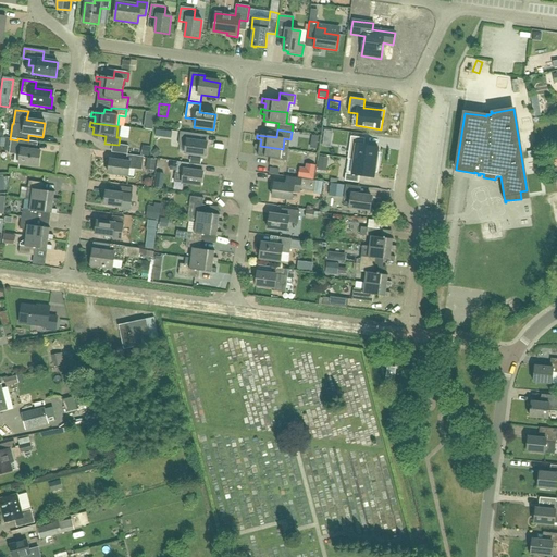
[(181,132),(178,145),(187,146),(186,155),(206,157),(208,143),(196,140),(197,134),(181,132)]
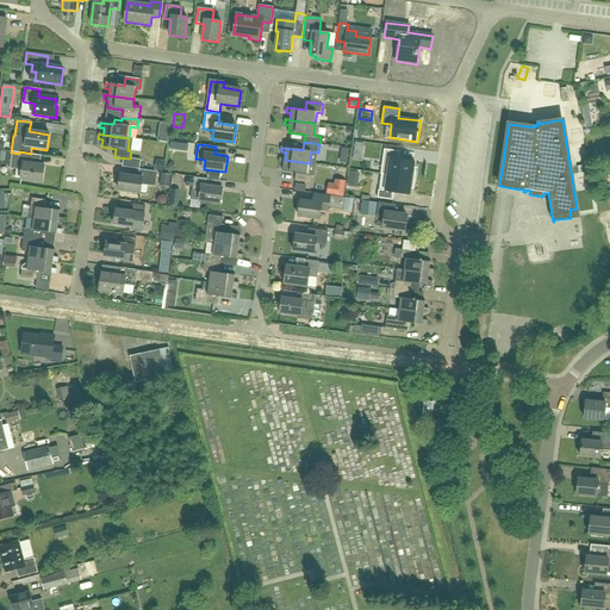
[(387,175),(415,179),(416,168),(414,168),(415,162),(398,160),(399,151),(385,149),(381,174),(387,175)]
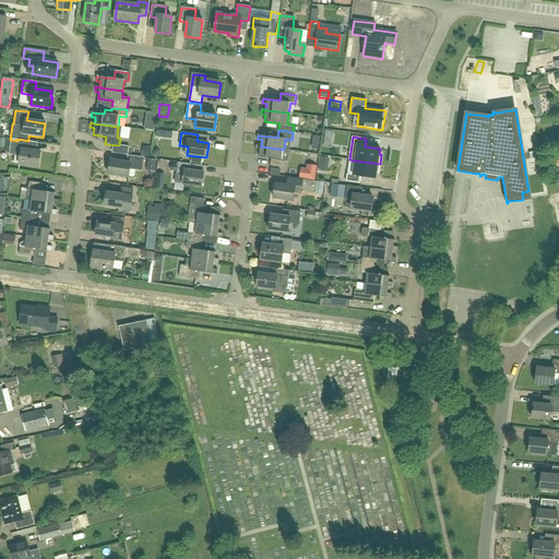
[(20,165),(39,168),(42,153),(24,150),(25,142),(18,141),(12,140),(10,155),(21,156),(20,165)]
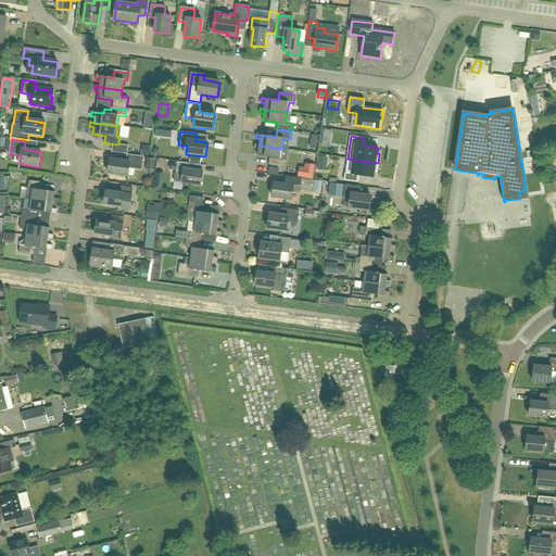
[(255,144),(254,149),(258,150),(257,156),(270,158),(269,165),(283,167),(285,160),(280,159),(282,149),(260,146),(255,144)]
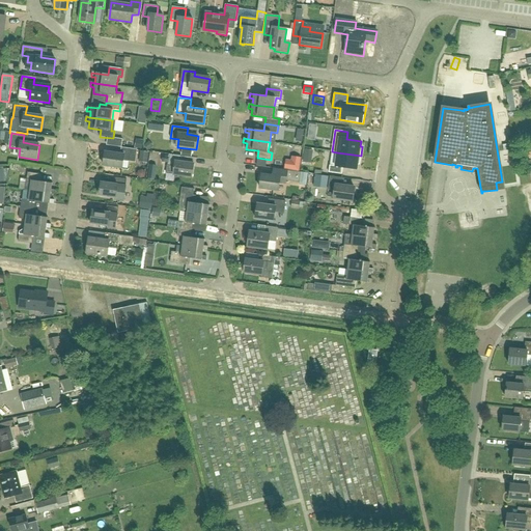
[(135,163),(136,157),(137,150),(121,148),(120,155),(106,152),(104,166),(122,168),(123,162),(135,163)]
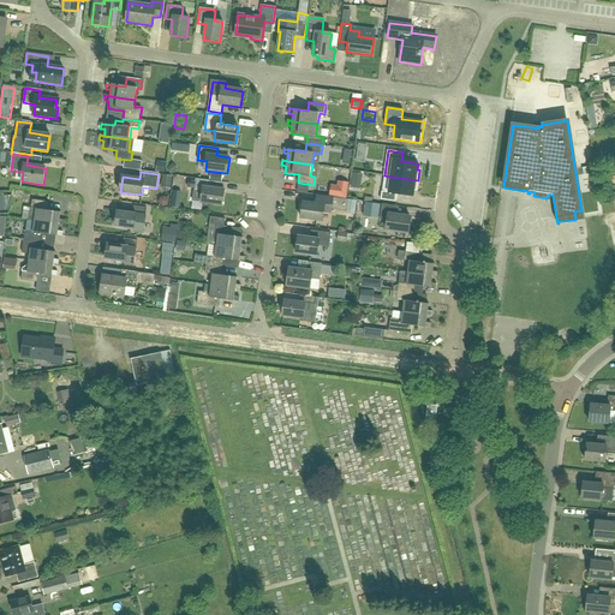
[(162,175),(161,185),(171,186),(172,177),(162,175)]
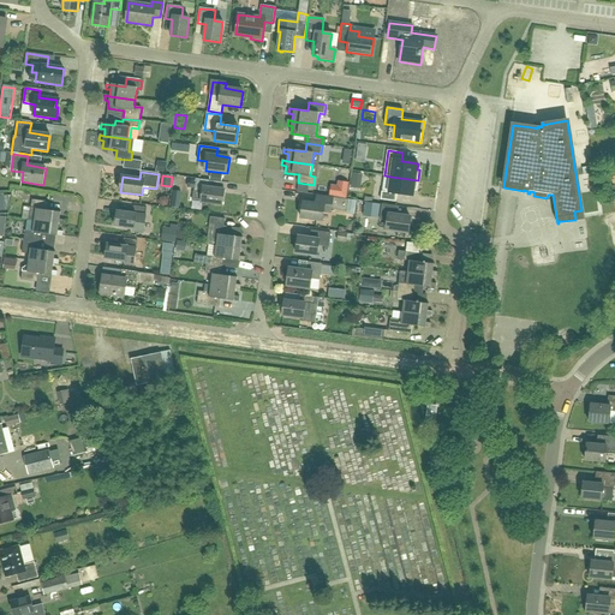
[(390,177),(388,192),(382,191),(381,199),(396,202),(398,193),(413,196),(415,191),(417,191),(418,180),(390,177)]
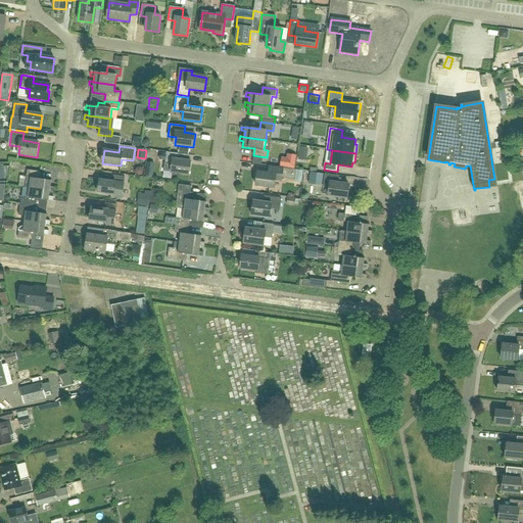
[(163,172),(171,173),(189,175),(191,161),(178,159),(179,154),(167,152),(165,154),(164,160),(164,163),(163,172)]
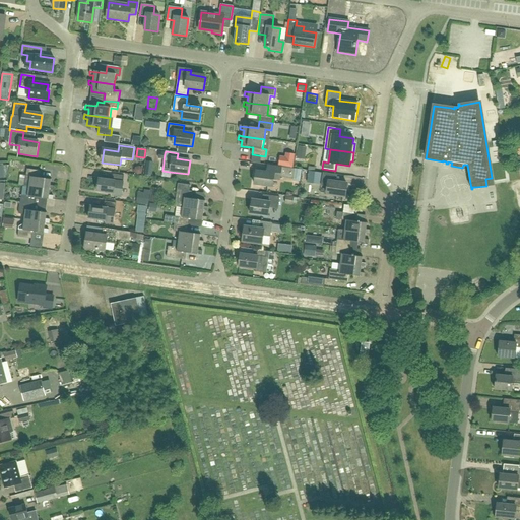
[(294,168),(296,154),(286,153),(286,157),(280,156),(279,166),(294,168)]
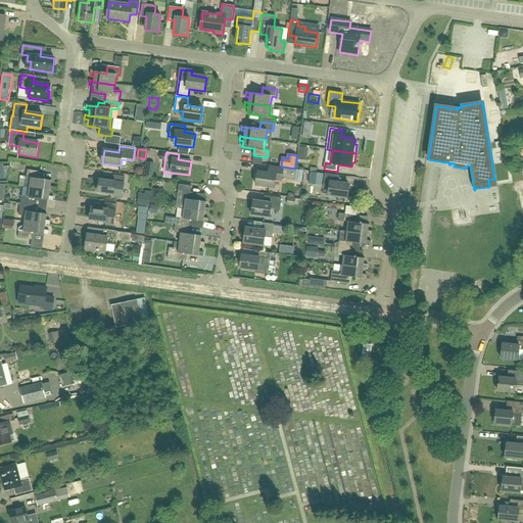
[(282,182),(284,168),(272,167),(271,174),(257,172),(255,185),(275,188),(276,181),(282,182)]
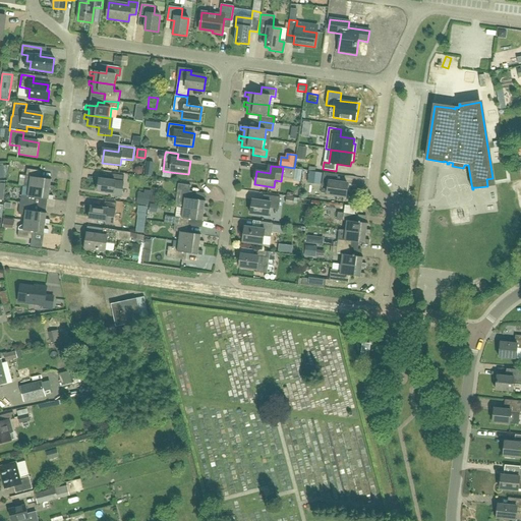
[(301,182),(303,170),(296,169),(294,181),(301,182)]
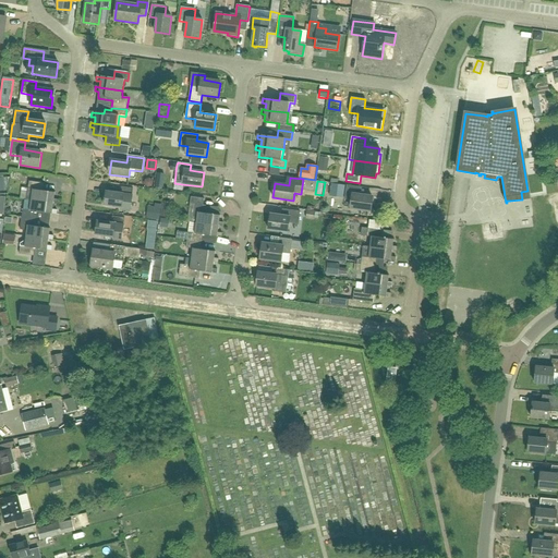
[(27,201),(31,201),(53,204),(58,205),(58,201),(55,199),(56,193),(43,192),(44,184),(29,182),(27,194),(27,201)]
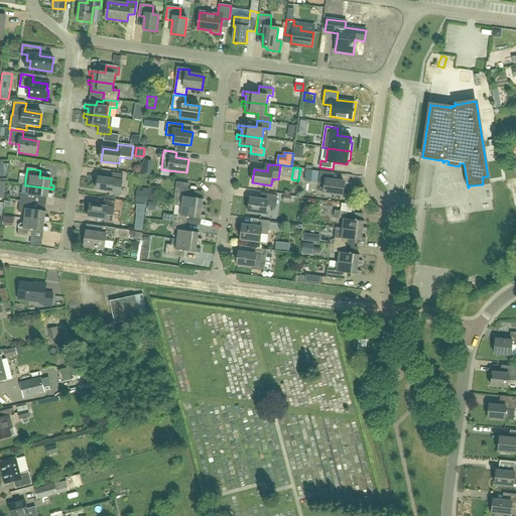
[(317,183),(318,171),(306,169),(304,181),(317,183)]
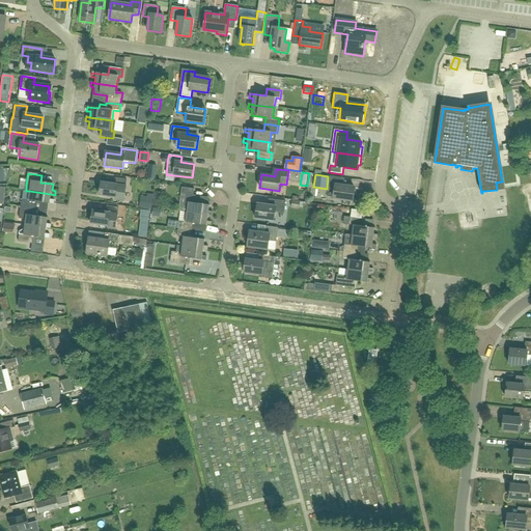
[(342,178),(330,176),(328,190),(335,191),(334,198),(353,201),(355,188),(341,186),(342,178)]
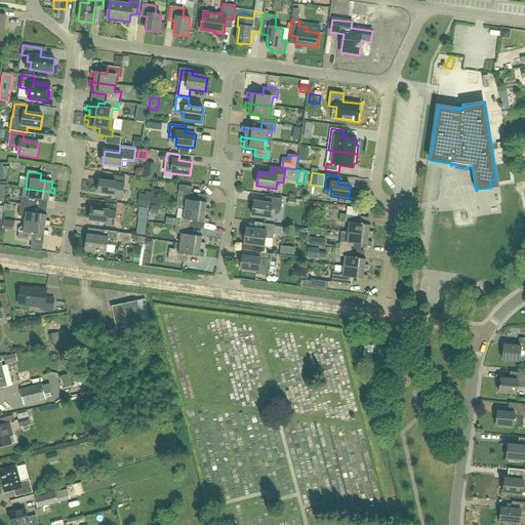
[(99,180),(98,194),(114,196),(114,200),(122,201),(125,178),(114,176),(113,183),(99,180)]
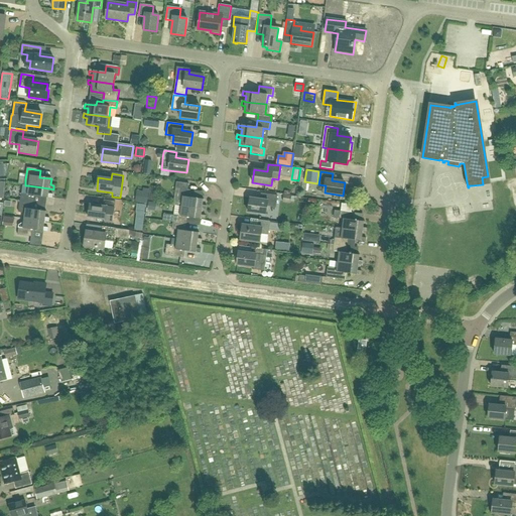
[(175,188),(179,189),(187,190),(188,184),(176,182),(175,188)]
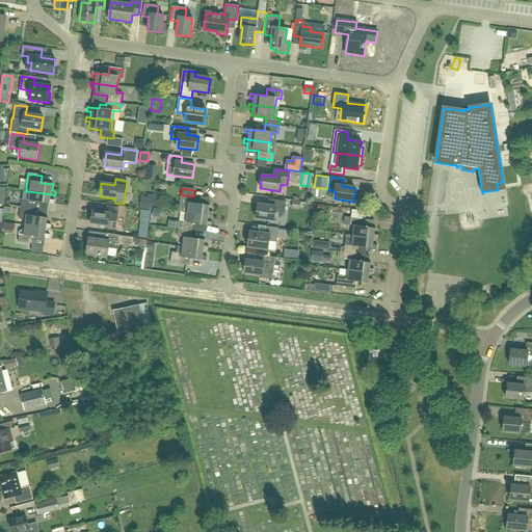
[(22,201),(21,208),(35,210),(35,203),(54,205),(54,201),(50,201),(51,194),(29,191),(28,202),(22,201)]
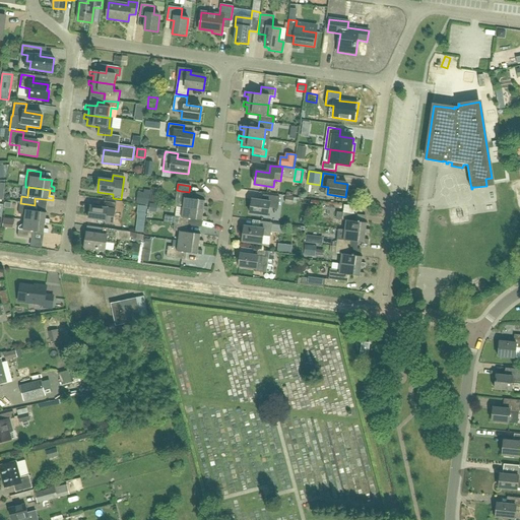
[(139,193),(138,204),(148,205),(149,191),(144,190),(144,194),(139,193)]
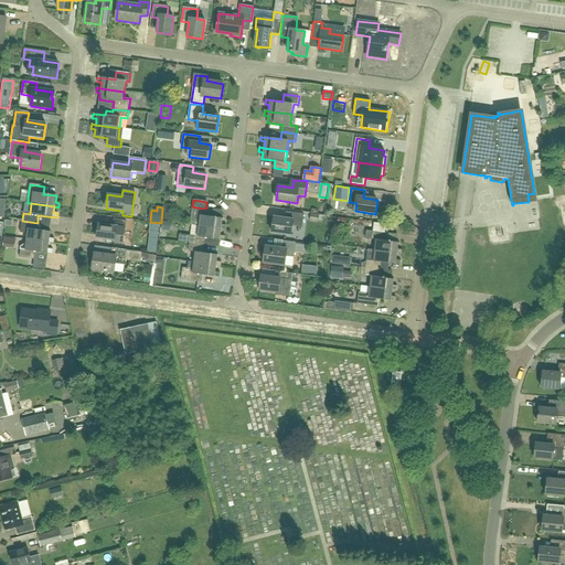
[(195,214),(201,215),(199,226),(222,230),(226,231),(226,226),(222,225),(223,219),(211,216),(212,210),(205,209),(196,208),(195,214)]
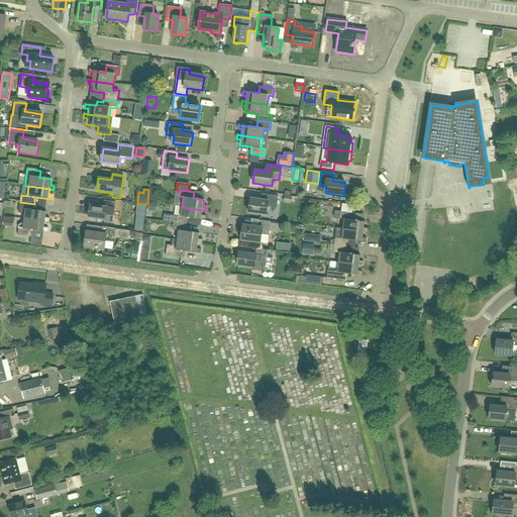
[(248,213),(267,215),(268,207),(277,208),(279,196),(266,195),(265,200),(250,198),(248,213)]
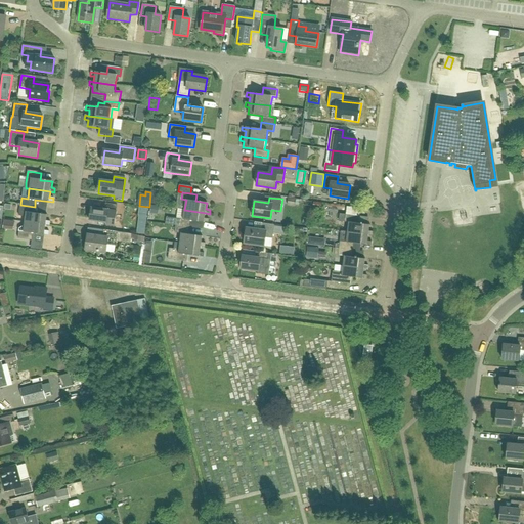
[(114,227),(115,218),(117,206),(105,204),(104,210),(91,209),(89,221),(105,224),(105,226),(114,227)]
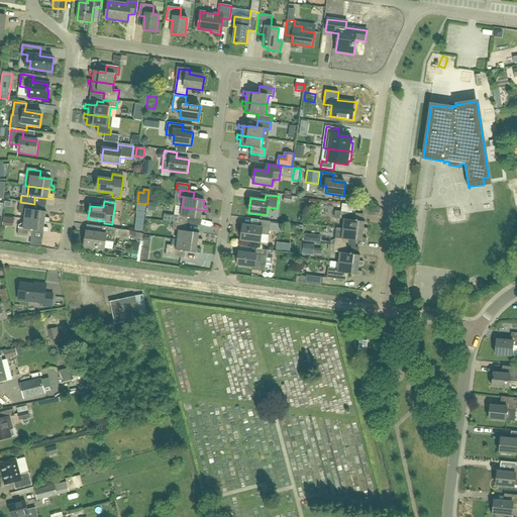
[(19,213),(24,214),(24,219),(45,222),(45,223),(48,223),(49,219),(45,218),(46,212),(33,210),(34,204),(20,202),(19,213)]
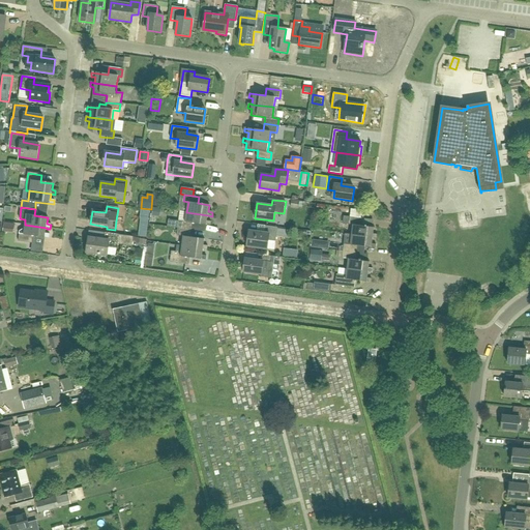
[(153,208),(152,215),(160,217),(162,209),(153,208)]
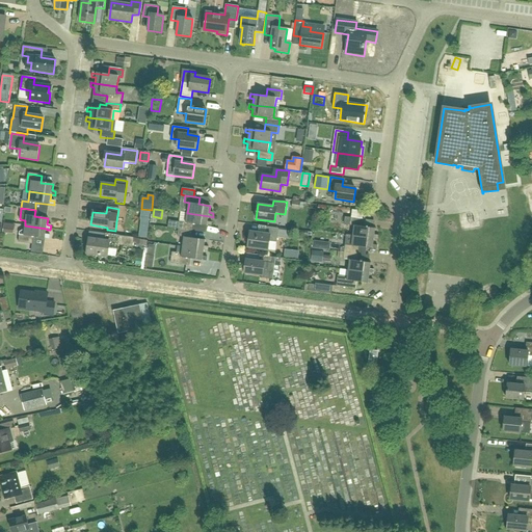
[(151,212),(141,211),(141,219),(150,220),(151,212)]
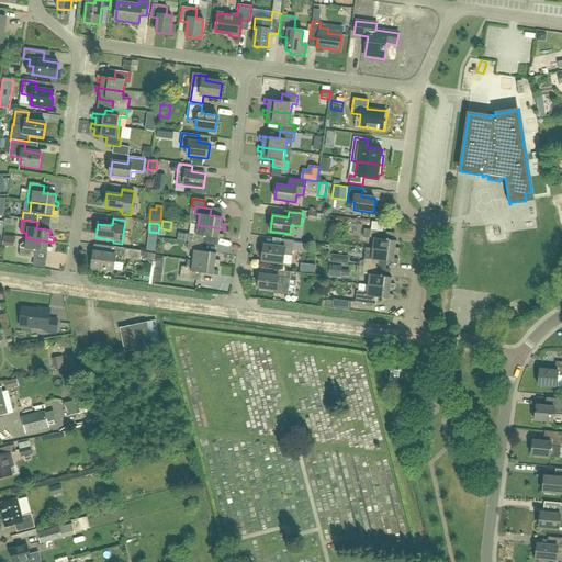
[(190,224),(188,235),(190,235),(197,236),(198,225),(190,224)]
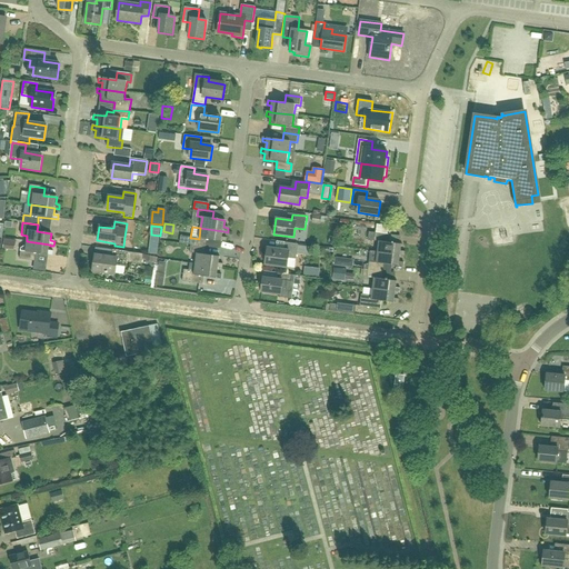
[(200,228),(199,239),(192,238),(191,246),(206,248),(207,240),(226,242),(227,238),(222,238),(223,231),(200,228)]
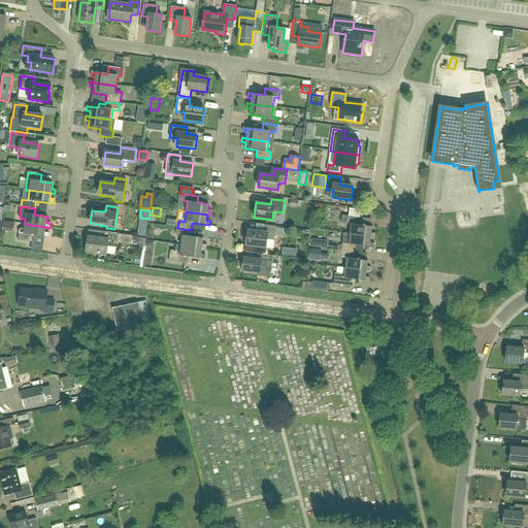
[(341,223),(352,224),(350,234),(371,237),(375,237),(376,234),(372,233),(372,227),(361,226),(362,219),(342,216),(341,223)]
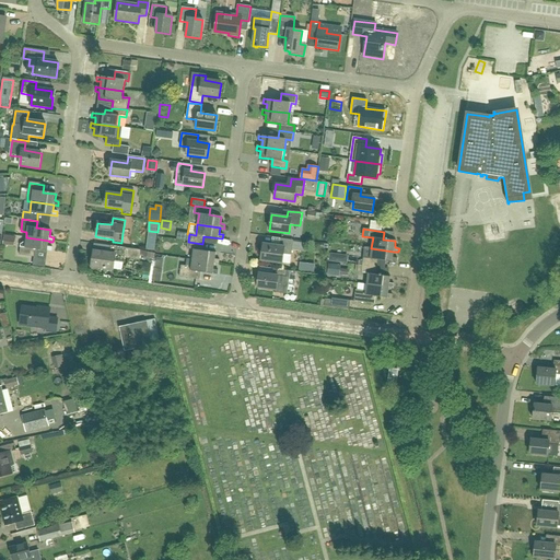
[(49,242),(49,241),(26,237),(25,240),(25,241),(21,245),(20,247),(19,255),(34,257),(35,249),(51,252),(53,248),(48,247),(49,242)]
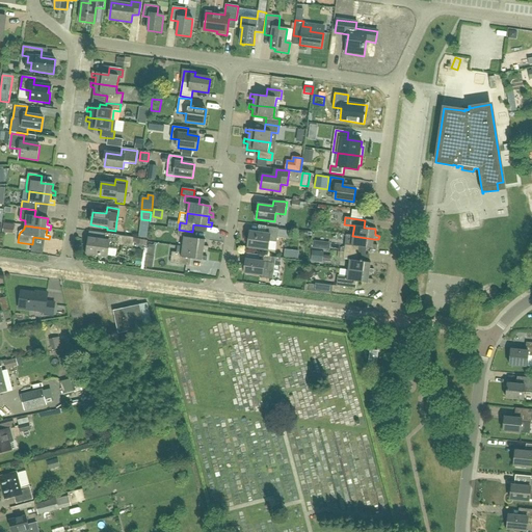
[(277,242),(277,238),(287,239),(288,230),(268,227),(267,234),(250,232),(248,247),(269,250),(270,241),(277,242)]
